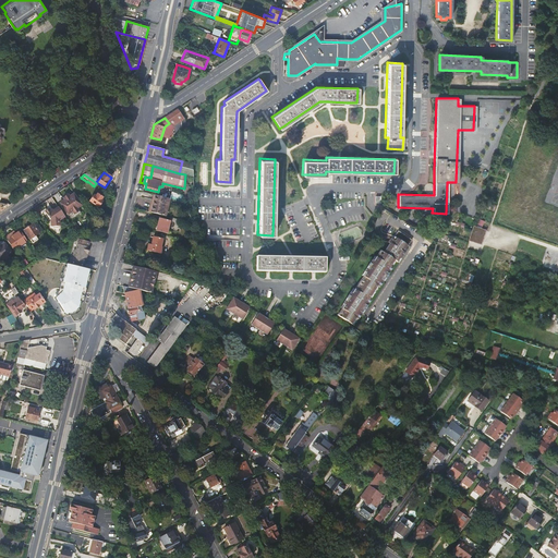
[(82,206),(73,193),(69,196),(68,195),(62,198),(63,199),(59,203),(68,215),(82,206)]
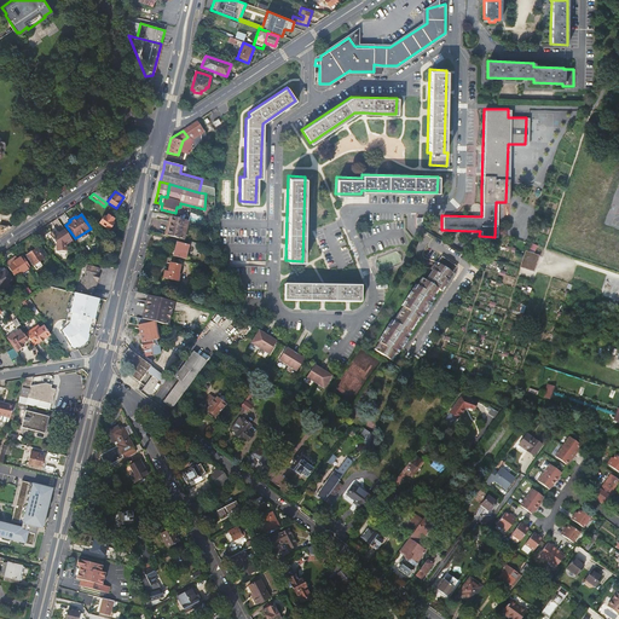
[(169,215),(165,235),(184,239),(189,220),(169,215)]
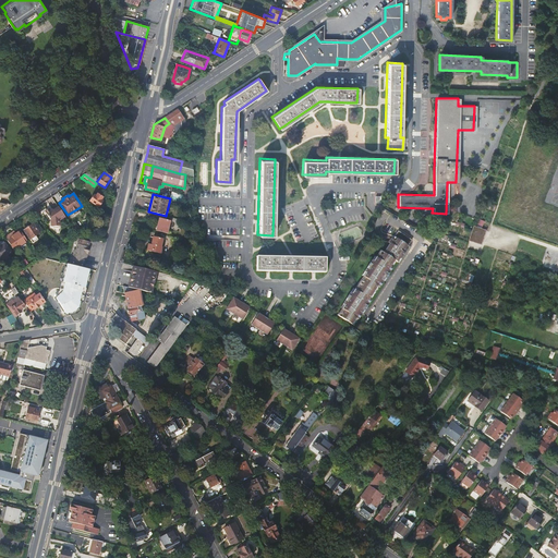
[(97,195),(96,197),(94,195),(89,202),(98,207),(102,202),(100,199),(101,198),(97,195)]
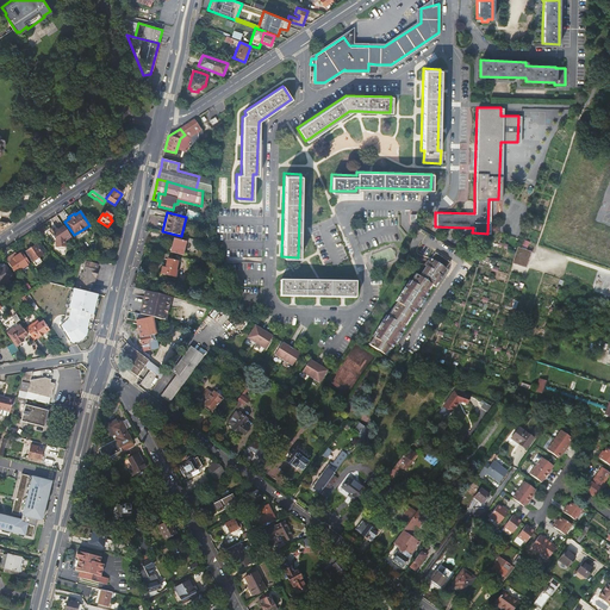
[(66,244),(73,240),(63,226),(58,229),(58,231),(56,232),(55,230),(54,228),(48,231),(54,241),(55,249),(57,251),(63,250),(64,249),(67,248),(66,244)]
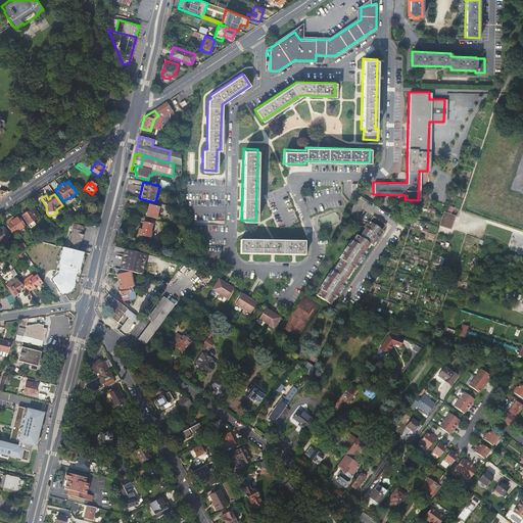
[(149,204),(146,216),(156,219),(159,206),(149,204)]
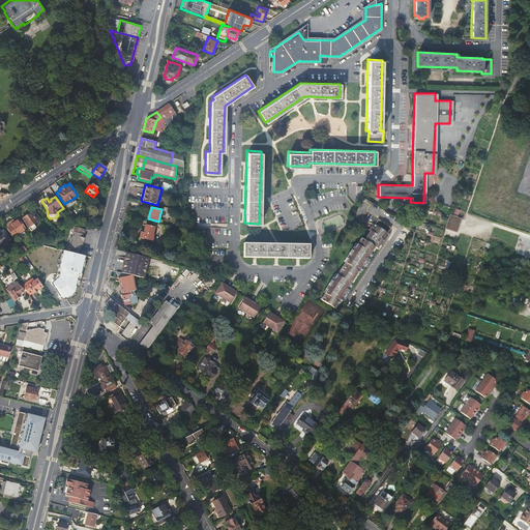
[(39,218),(32,208),(28,210),(30,213),(31,213),(36,222),(39,218)]
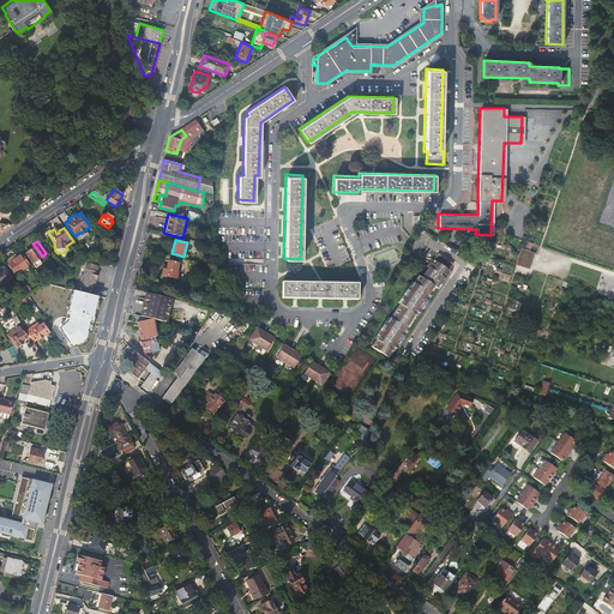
[(42,257),(36,247),(35,247),(26,253),(32,263),(42,257)]
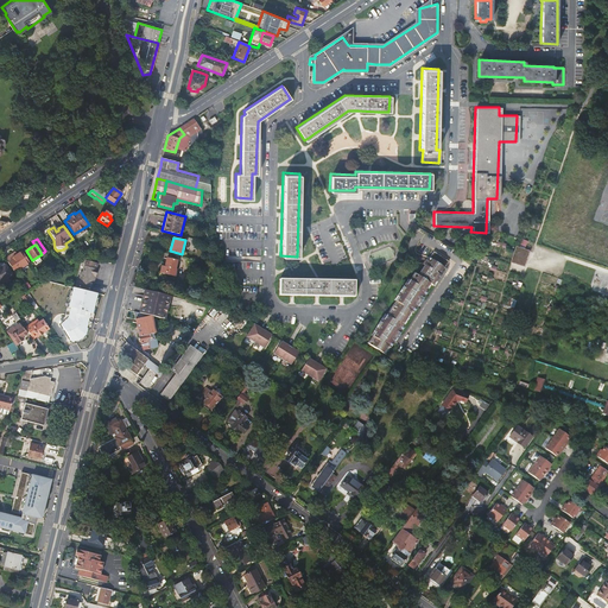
[(517,246),(512,258),(526,263),(530,251),(517,246)]
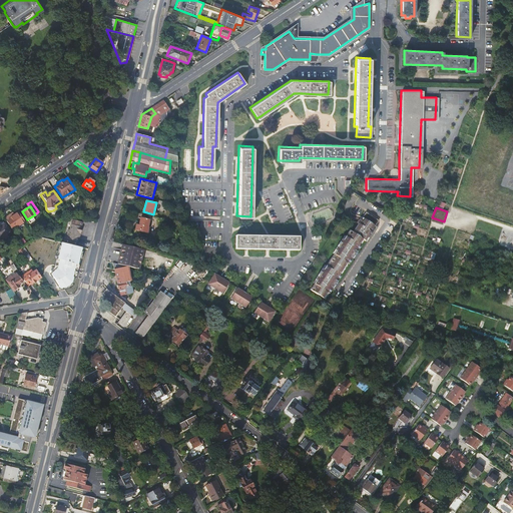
[(11,214),(5,218),(13,230),(25,222),(19,212),(14,215),(12,216),(11,214)]
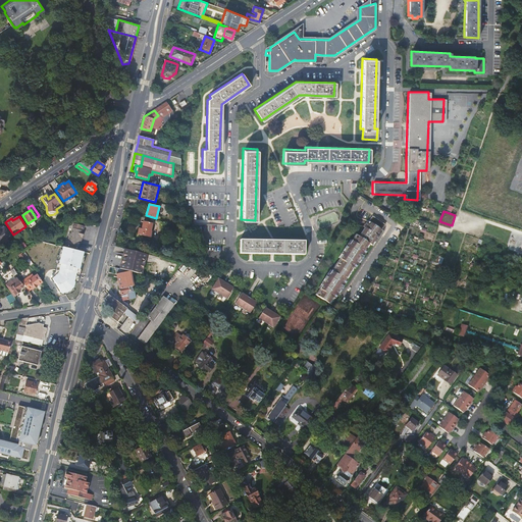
[(385,224),(372,216),(359,237),(357,235),(355,238),(354,237),(352,241),(350,244),(348,243),(341,254),(342,255),(340,258),(337,262),(338,263),(336,265),(335,267),(334,266),(334,267),(331,270),(329,273),(328,273),(320,283),(322,284),(319,289),(317,292),(318,293),(316,295),(328,303),(332,297),(334,298),(334,299),(338,293),(337,292),(342,285),(343,286),(347,280),(346,280),(345,279),(353,267),(354,268),(355,268),(359,262),(358,261),(361,256),(363,257),(367,251),(366,250),(365,249),(369,244),(370,244),(371,245),(374,242),(375,243),(378,237),(377,236),(381,229),(385,224)]
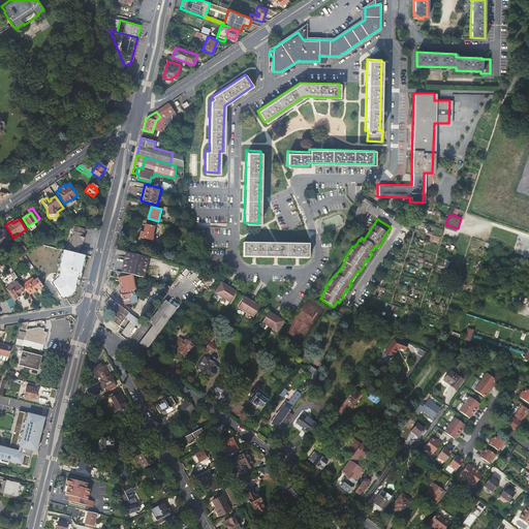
[(145,224),(143,231),(141,231),(138,237),(151,240),(153,226),(145,224)]
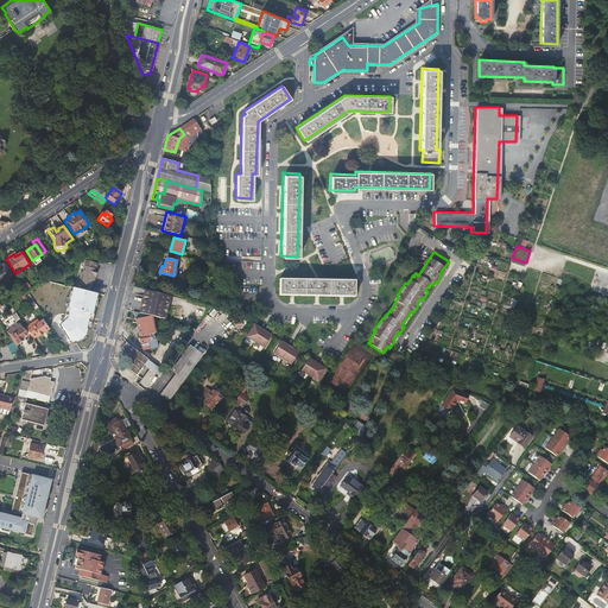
[(77,283),(75,287),(89,292),(93,280),(93,276),(96,277),(97,270),(96,270),(97,264),(86,260),(83,274),(81,273),(78,284),(77,283)]
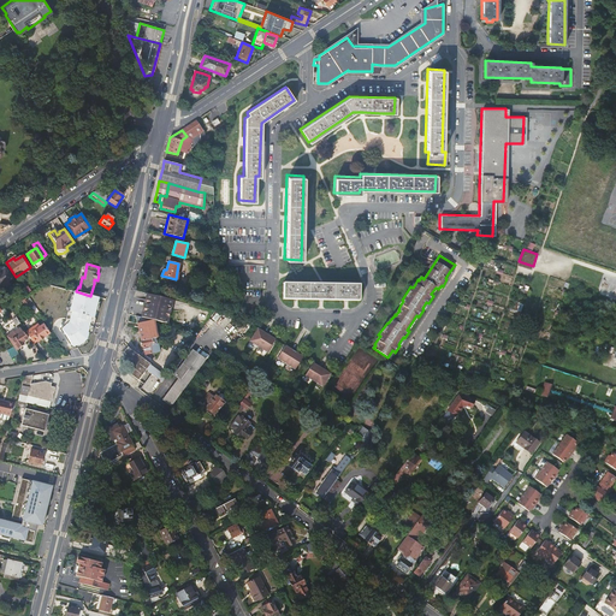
[(5,285),(6,286),(10,284),(9,282),(12,279),(3,267),(0,268),(0,286),(1,289),(5,285)]
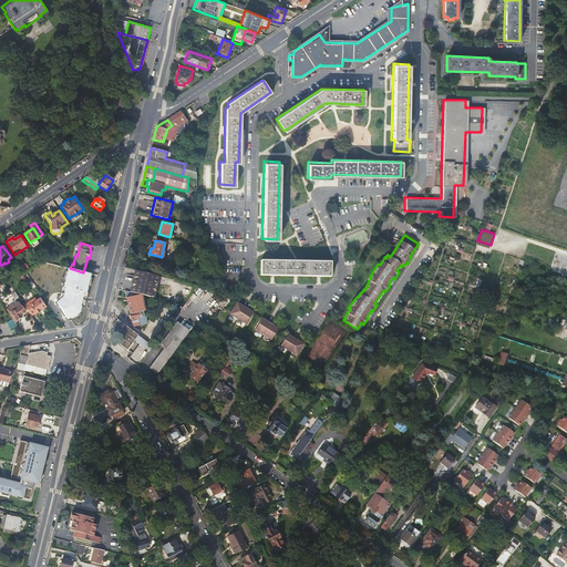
[(329,277),(329,263),(259,259),(259,275),(329,277)]
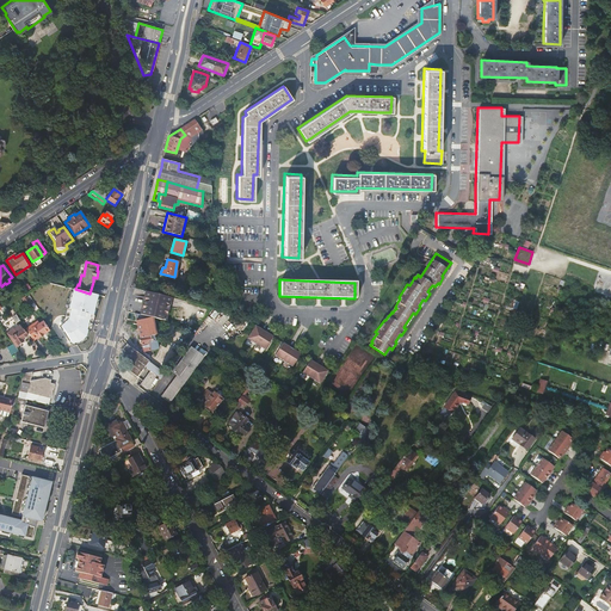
[(90,294),(75,289),(74,289),(68,308),(71,309),(68,319),(59,325),(72,344),(80,343),(86,337),(88,329),(90,331),(98,295),(90,294)]
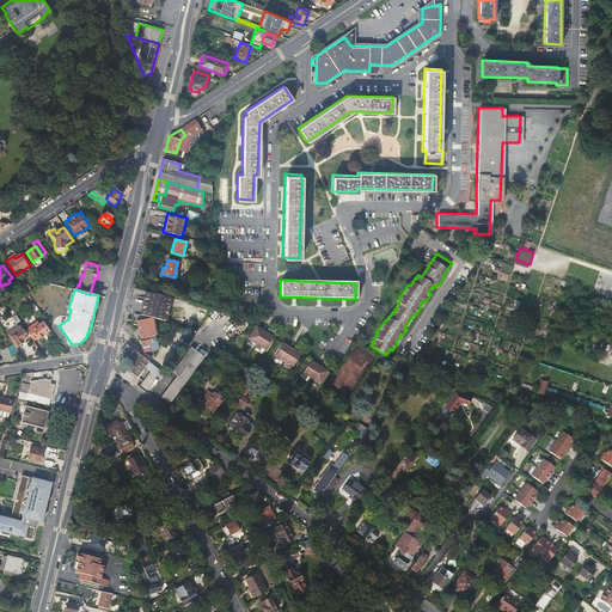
[(165,320),(171,298),(146,292),(140,314),(151,317),(165,320)]
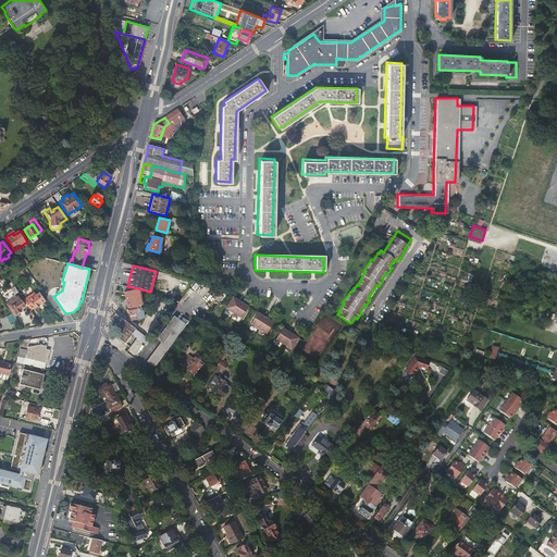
[(143,318),(137,288),(127,286),(122,285),(126,313),(128,313),(130,321),(143,318)]
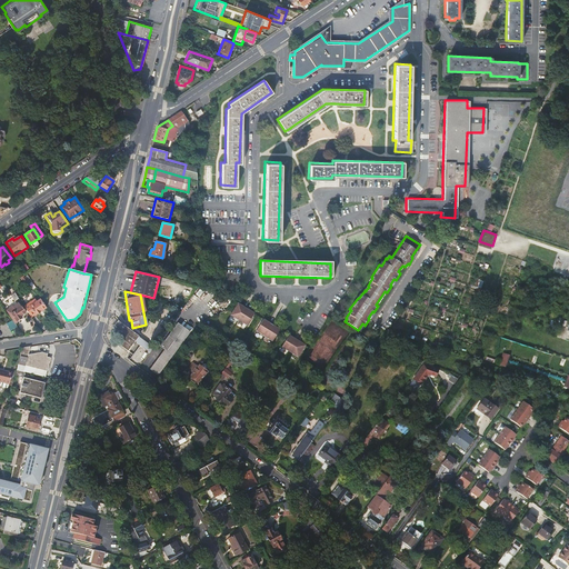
[(377,306),(386,292),(385,291),(376,305),(377,306)]
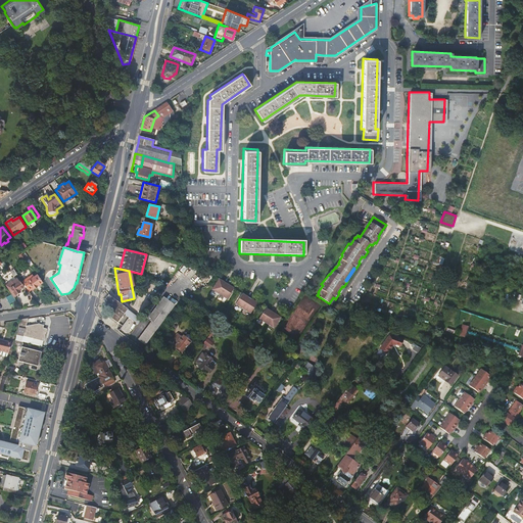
[(21,282),(29,291),(42,283),(37,276),(34,277),(34,278),(32,275),(21,282)]
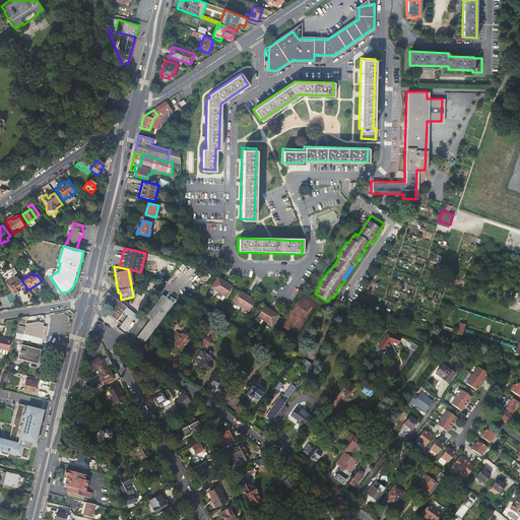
[(18,288),(22,285),(17,276),(6,283),(13,295),(20,290),(18,288)]
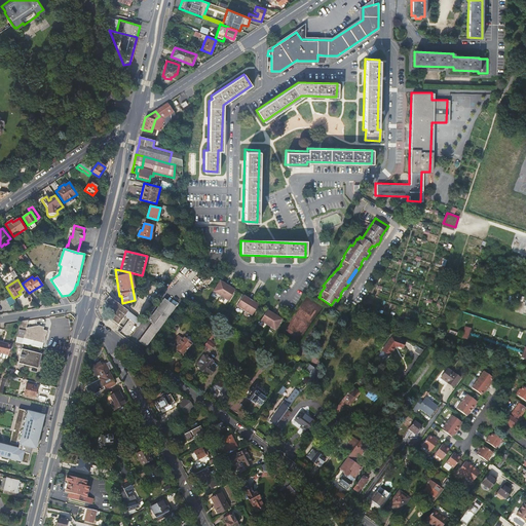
[(222,283),(219,280),(213,292),(220,296),(226,286),(222,283)]
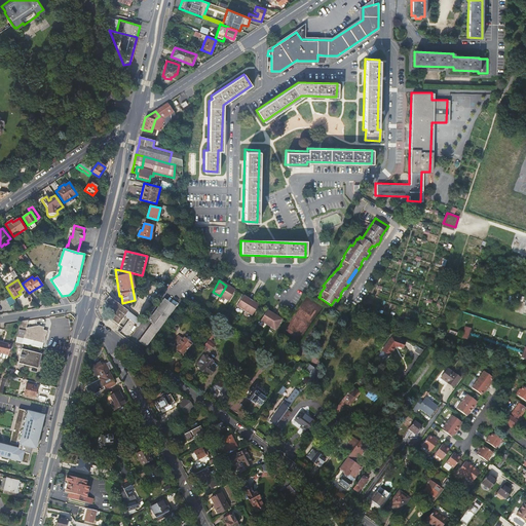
[(232,289),(226,286),(220,296),(227,301),(234,290),(232,289)]
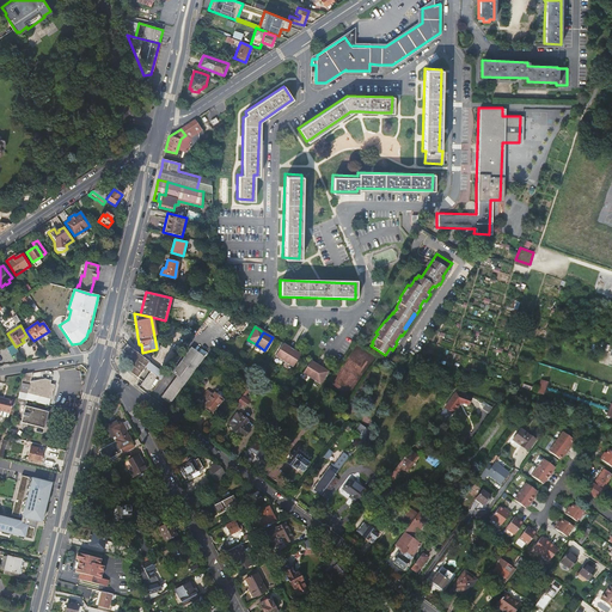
[(283,361),(292,349),(286,346),(282,343),(275,356),(283,361)]
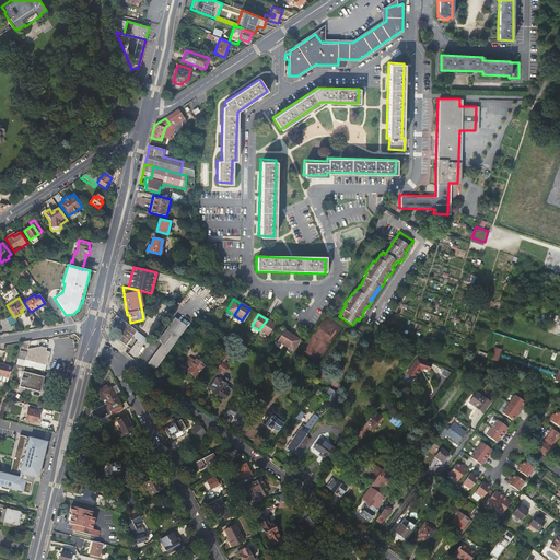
[(133,337),(140,342),(143,337),(115,316),(112,321),(114,323),(111,327),(116,333),(114,336),(127,346),(132,339),(133,337)]
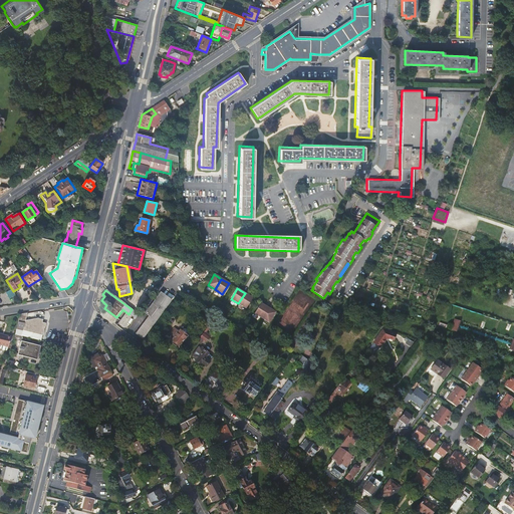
[(158,296),(155,300),(146,312),(149,315),(136,332),(141,337),(170,299),(161,292),(158,296)]
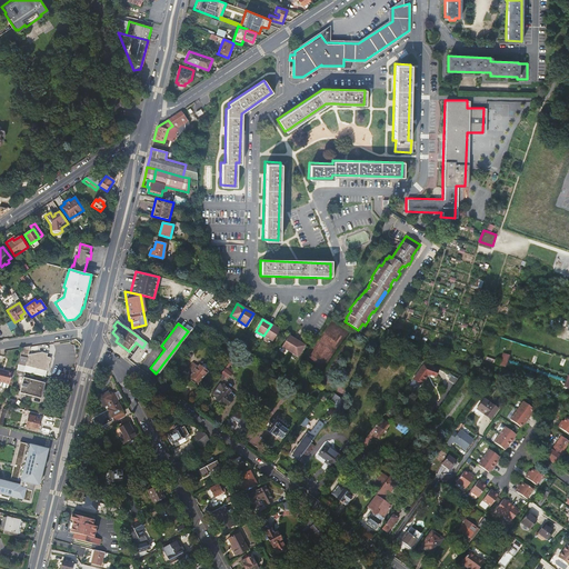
[(278,329),(271,325),(263,336),(271,341),(279,329),(278,329)]
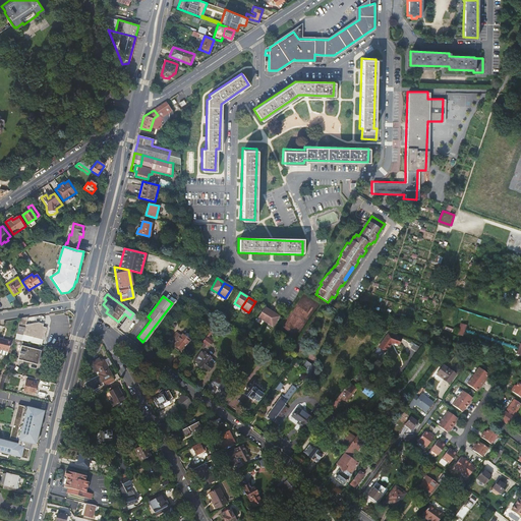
[(265,323),(272,311),(267,308),(264,307),(257,317),(265,323)]
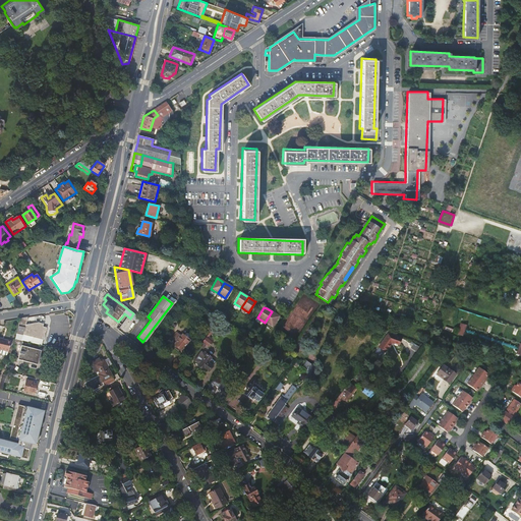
[(277,314),(272,311),(265,323),(272,327),(279,315),(277,314)]
